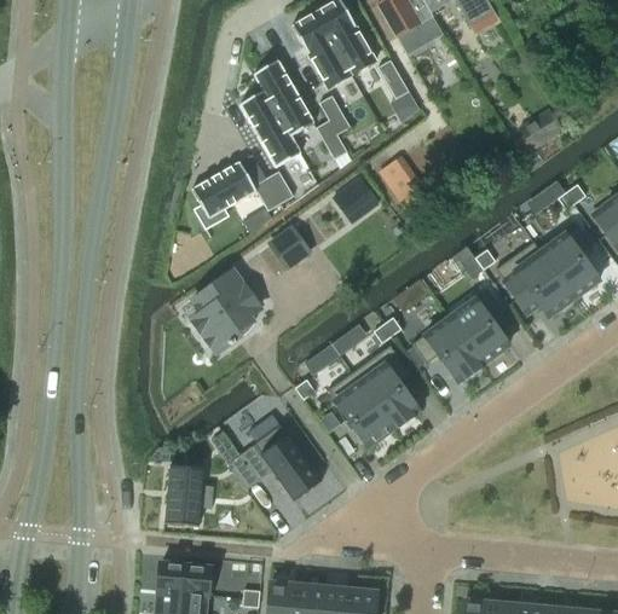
[(331,0),(316,10),(352,73),(375,58),(341,0),(331,0)]
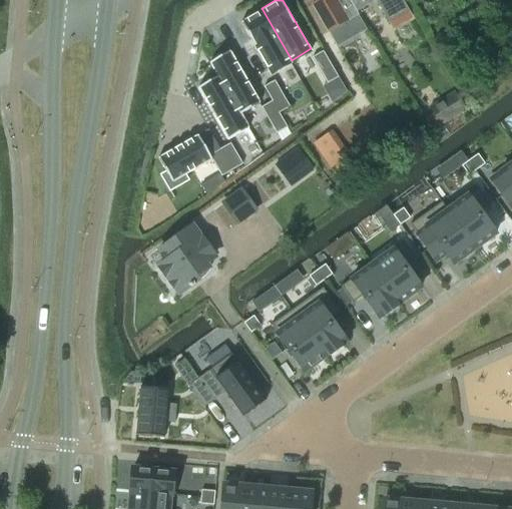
[(356,7),(352,0),(313,0),(329,29),(359,11),(356,7)]
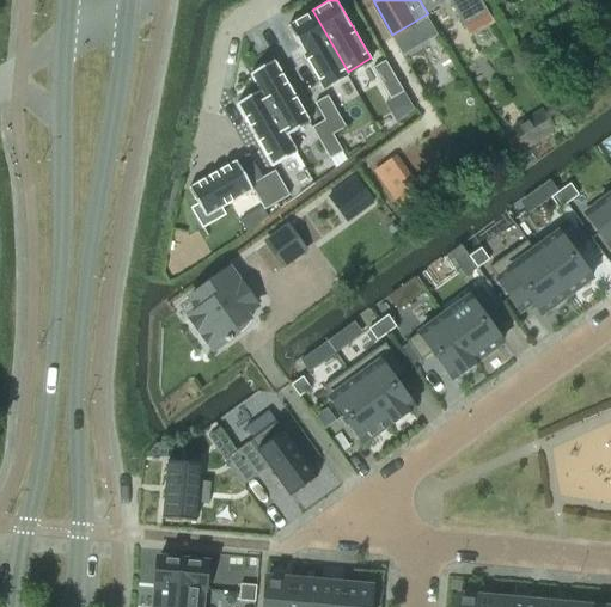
[(492,17),(481,0),(451,0),(469,29),(492,17)]
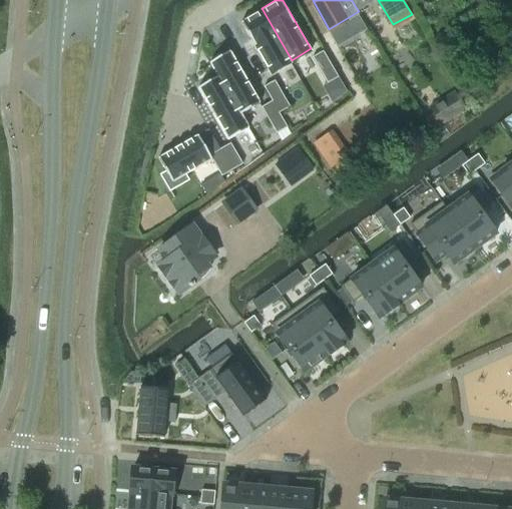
[(262,8),(241,19),(272,71),(292,60),(262,8)]
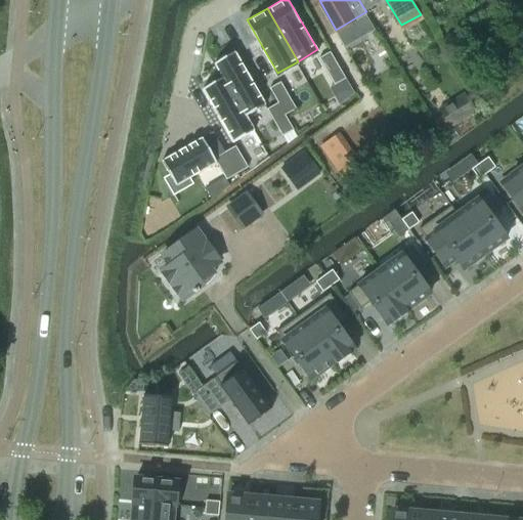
[(215,60),(214,61),(222,76),(223,75),(246,114),(247,114),(266,102),(235,49),(215,60)]
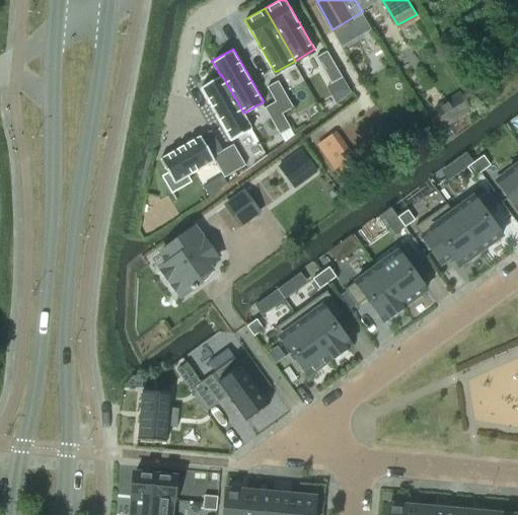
[(326,49),(316,55),(331,81),(343,75),(326,49)]
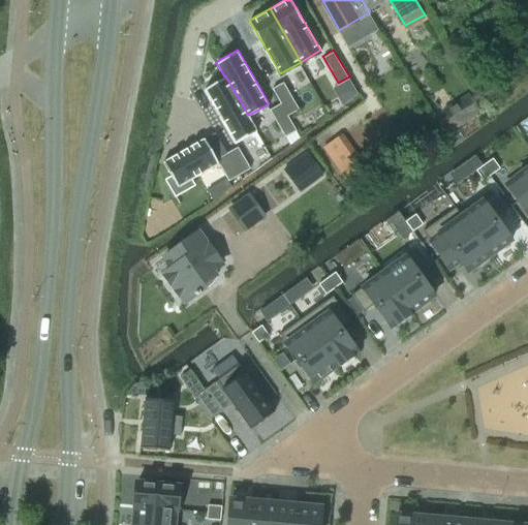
[(224,76),(205,87),(236,142),(256,129),(257,129),(249,115),(248,115),(225,75),(224,76)]
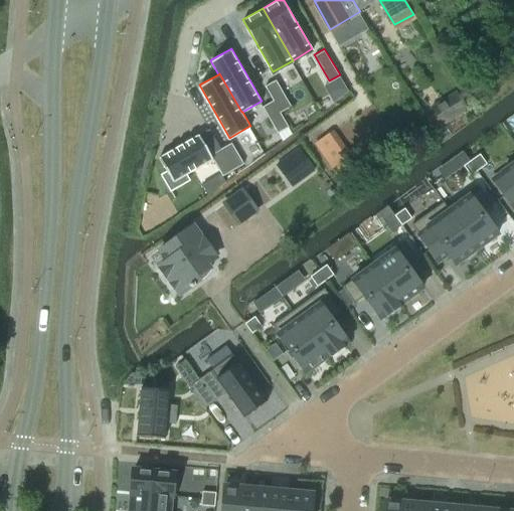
[(276,77),(265,83),(274,99),(281,111),(291,104),(276,77)]
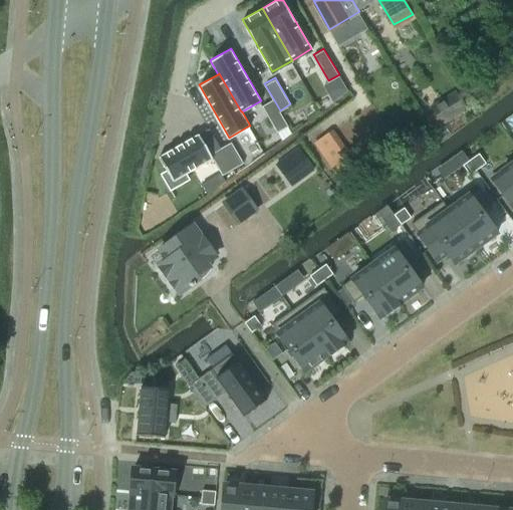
[(434,109),(426,114),(432,124),(440,120),(441,122),(467,106),(456,88),(430,104),(434,109)]
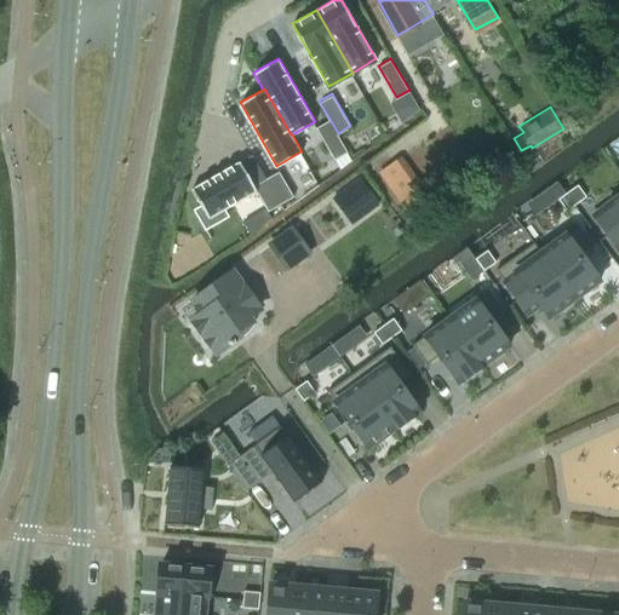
[(330,119),(316,126),(334,157),(348,150),(338,133),(330,119)]
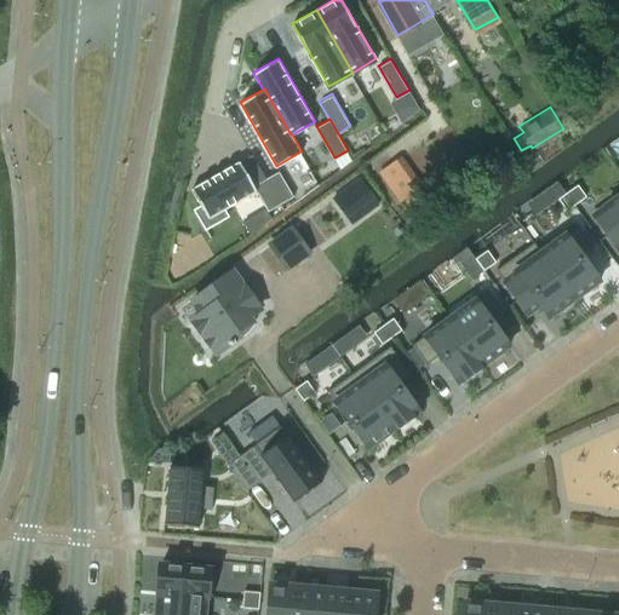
[(240,160),(191,188),(201,205),(195,208),(206,226),(228,214),(224,208),(257,189),(253,184),(240,160)]
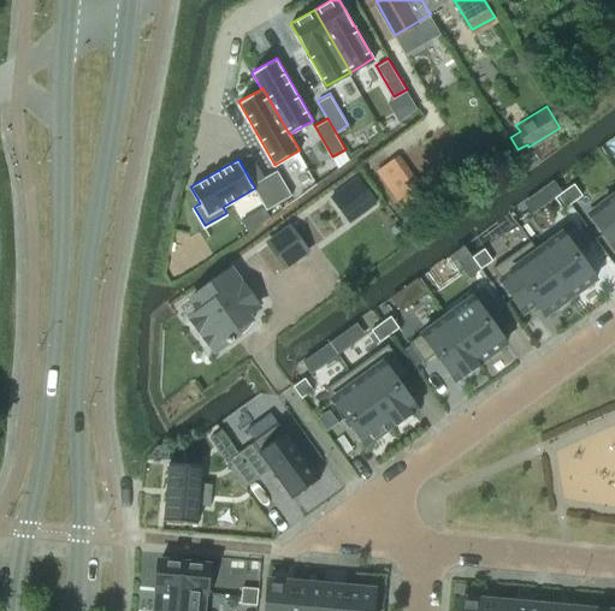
[(390,159),(378,168),(403,205),(425,189),(417,177),(407,184),(390,159)]
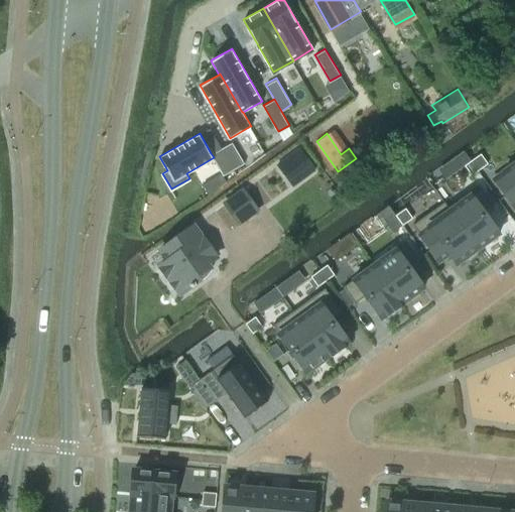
[(232,141),(222,147),(234,168),(244,162),(232,141)]
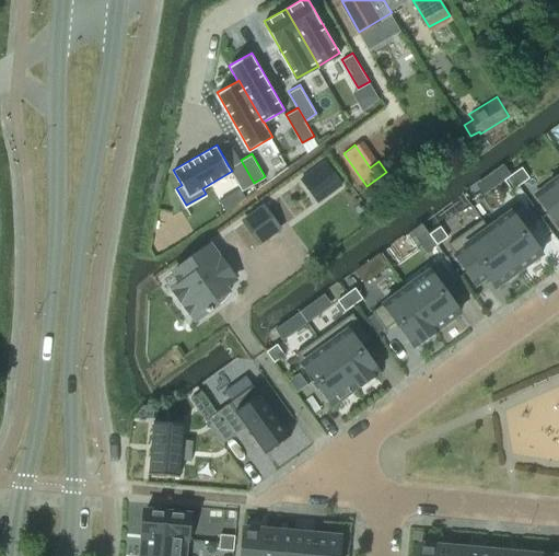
[(241,160),(229,166),(232,171),(243,189),(254,183),(241,160)]
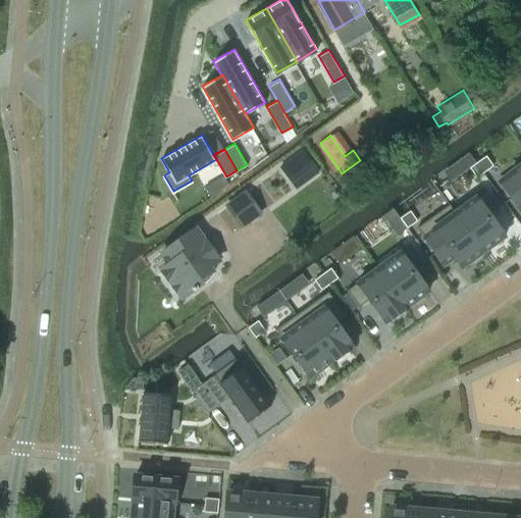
[(486,154),(477,161),(484,170),(493,163),(486,154)]
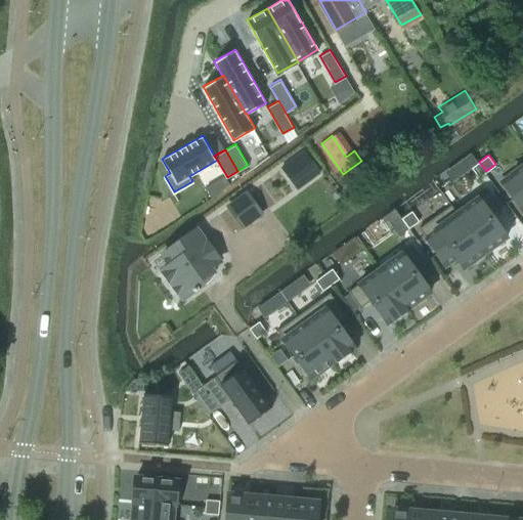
[(486,171),(479,162),(472,166),(479,176),(486,171)]
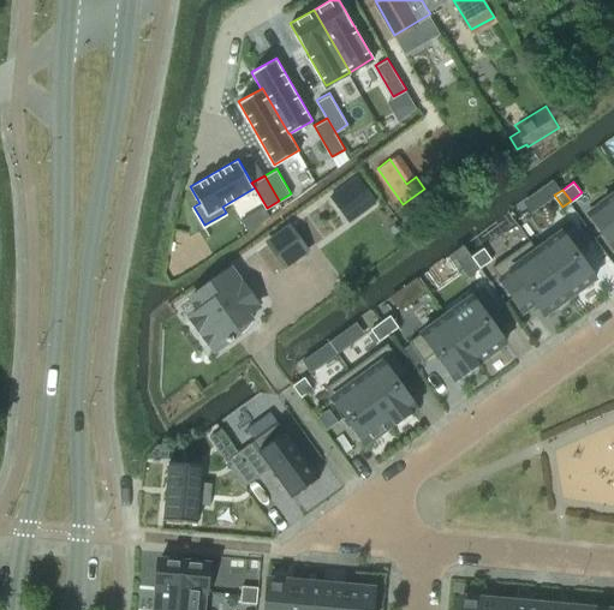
[(613,191),(588,210),(613,245),(613,191)]
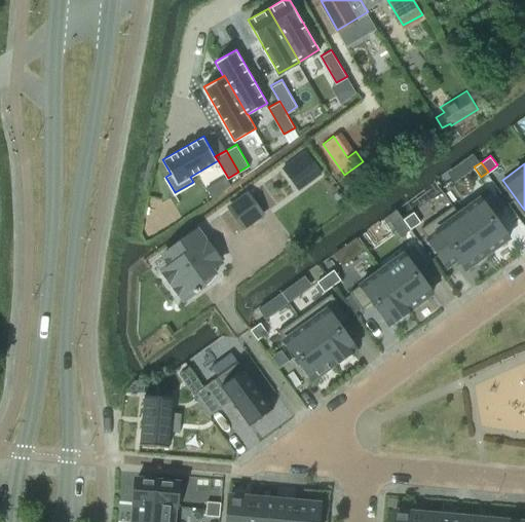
[(490,189),(458,212),(487,253),(509,237),(491,214),(502,207),(490,189)]
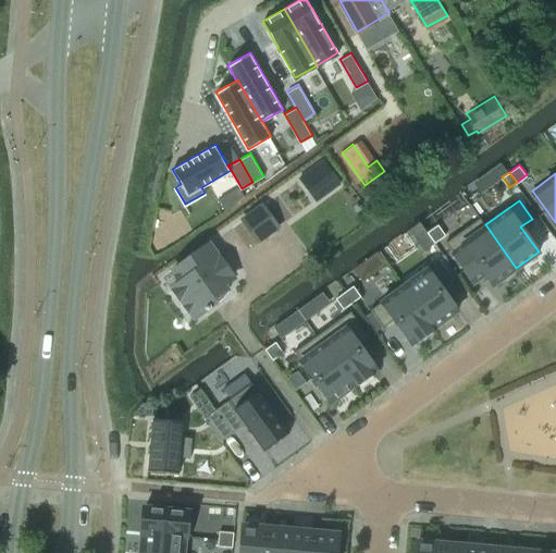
[(263,205),(244,218),(259,240),(278,225),(263,205)]
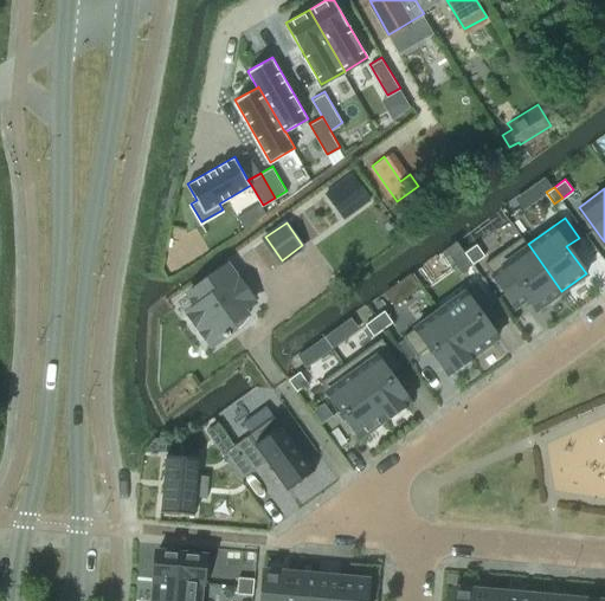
[(561,291),(528,244),(521,234),(484,262),(516,305),(528,296),(538,308),(561,291)]
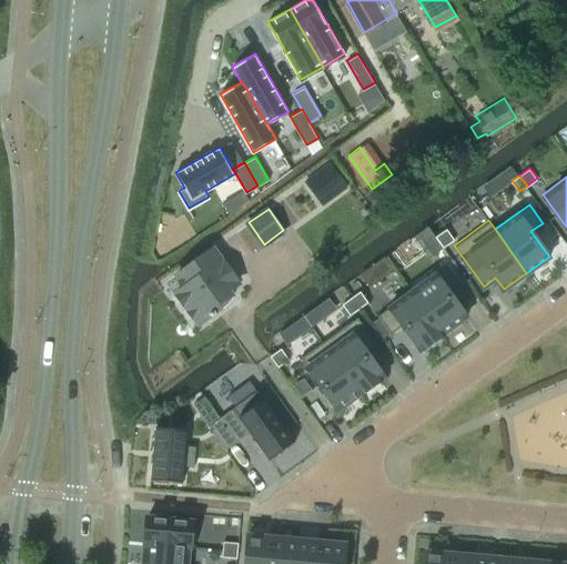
[(446,228),(436,235),(444,245),(454,238),(446,228)]
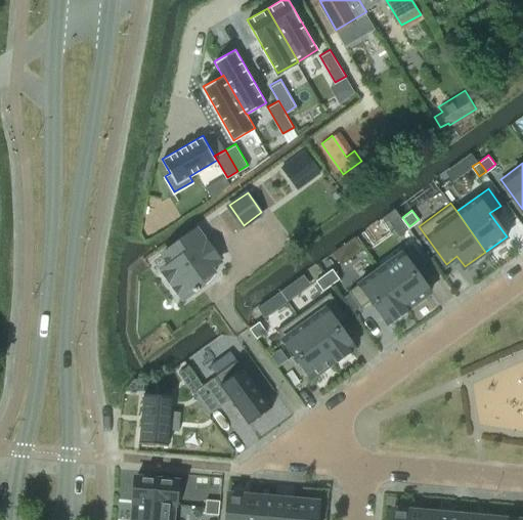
[(409,226),(402,217),(392,224),(399,233),(409,226)]
